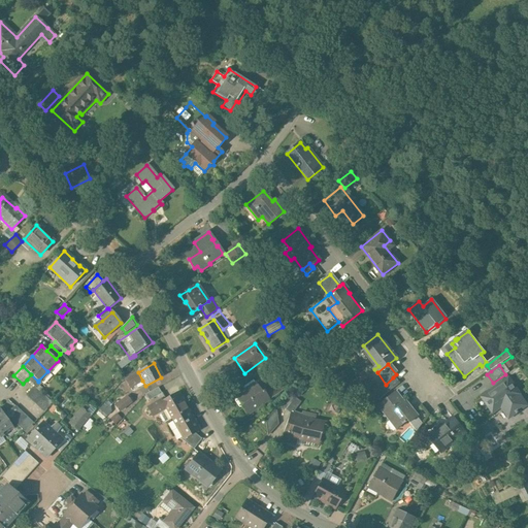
[(138,372),(125,378),(130,388),(142,381),(138,372)]
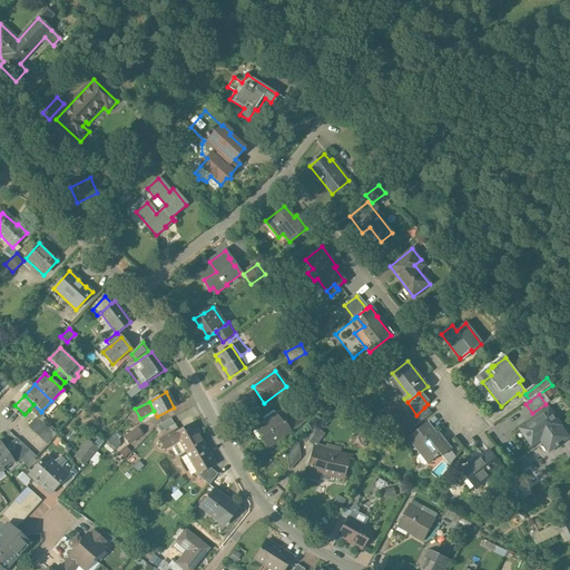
[(41,412),(33,404),(29,410),(37,416),(39,419),(45,413),(41,411),(41,412)]
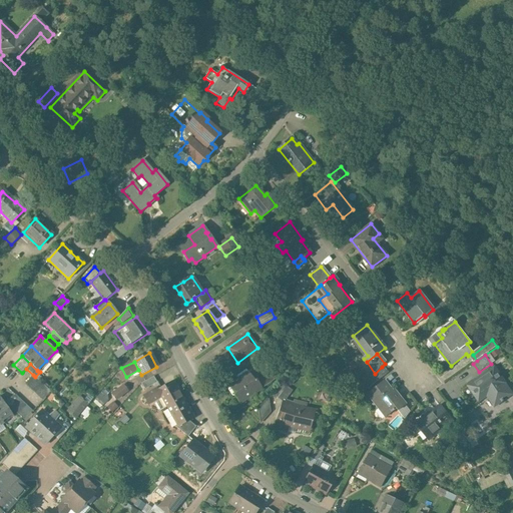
[(375,374),(365,384),(369,389),(387,374),(382,367),(375,374)]
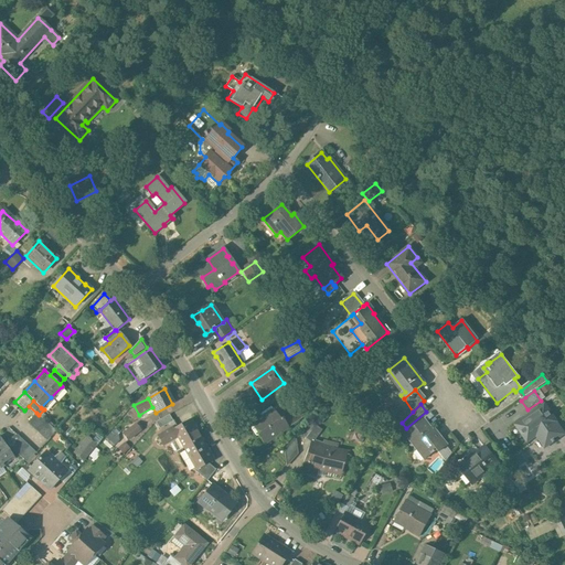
[(302,405),(283,418),(289,428),(309,414),(302,405)]
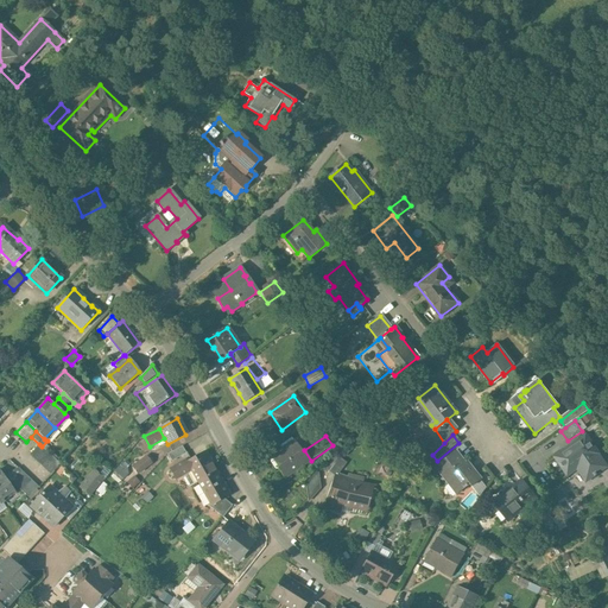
[(600,456),(586,436),(555,457),(568,475),(577,469),(587,481),(606,468),(599,456),(600,456)]
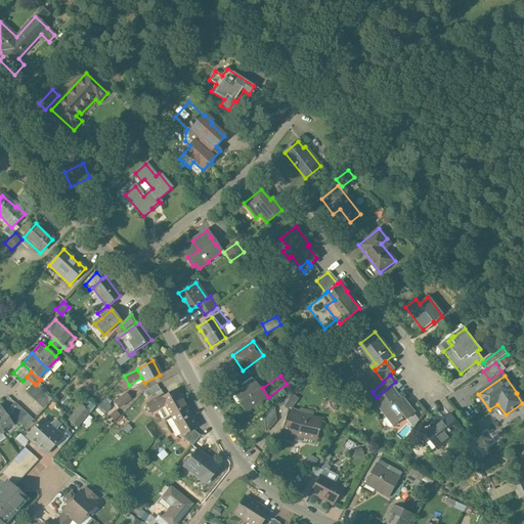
[(254,380),(233,394),(239,403),(245,412),(268,397),(262,388),(260,389),(254,380)]
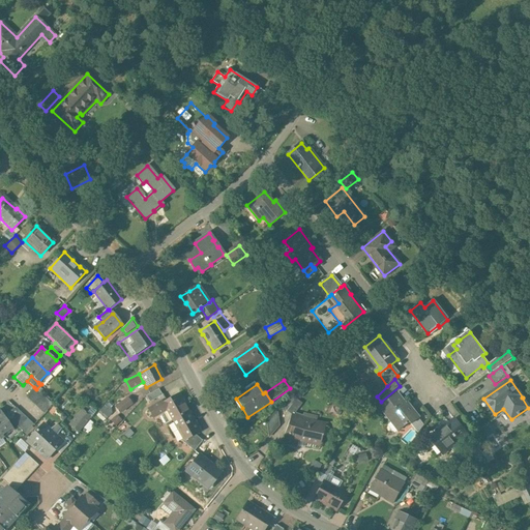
[(34,387),(26,396),(30,401),(38,391),(36,389),(34,387)]
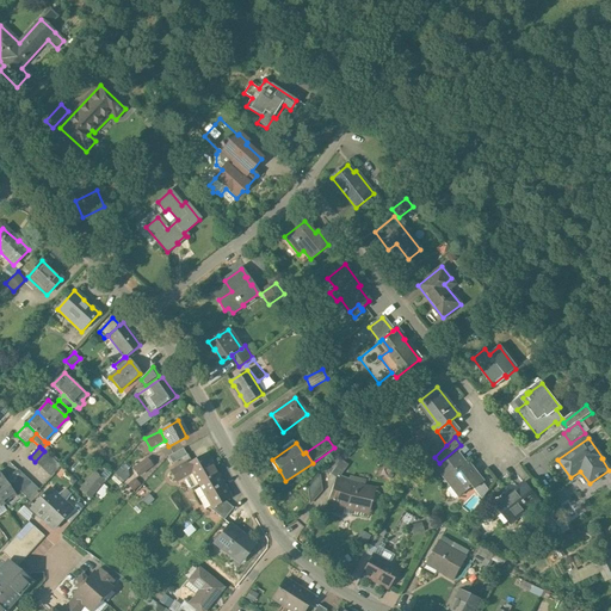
[(183,450),(168,457),(173,466),(186,457),(183,450)]
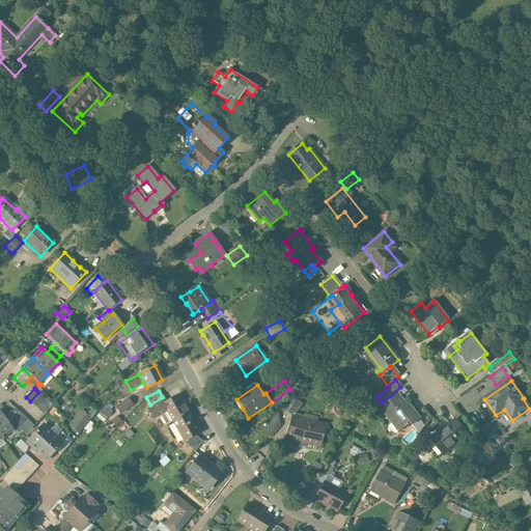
[(38,392),(30,401),(35,406),(44,396),(38,392)]
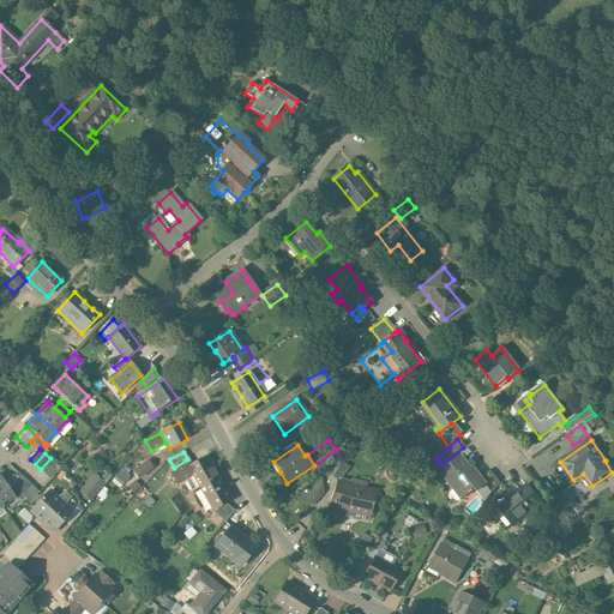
[(208,456),(186,469),(191,477),(193,475),(200,488),(211,482),(210,481),(218,476),(208,456)]
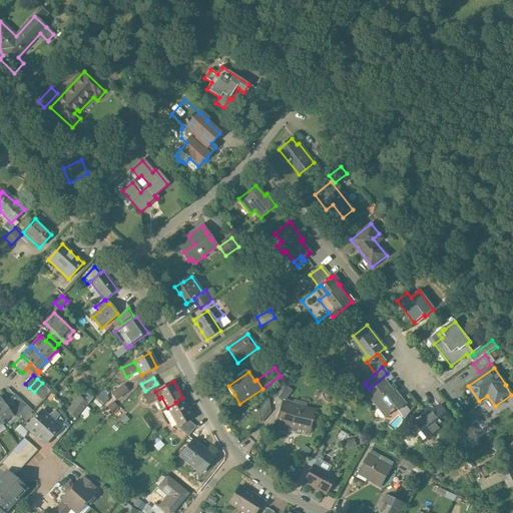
[(406,406),(395,391),(393,393),(385,382),(370,393),(382,407),(380,409),(386,417),(393,412),(393,413),(396,411),(396,410),(397,409),(399,411),(406,406)]
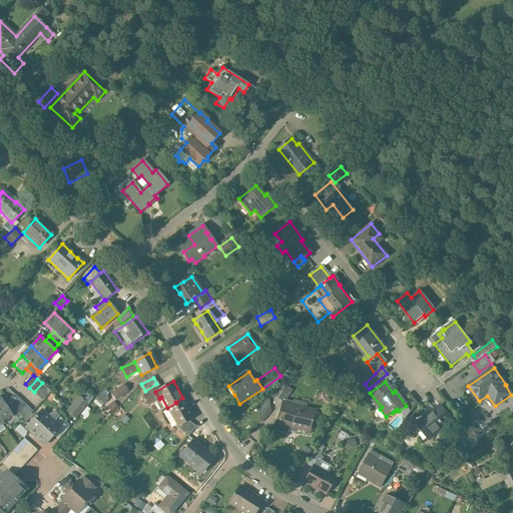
[(42,383),(34,392),(38,396),(46,387),(42,383)]
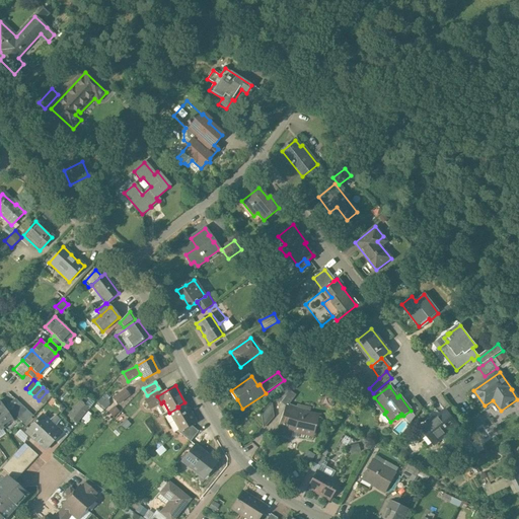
[(126,390),(113,399),(117,404),(129,396),(126,390)]
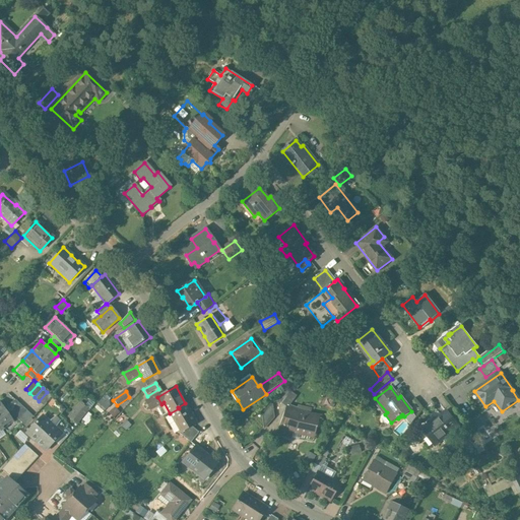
[(47,392),(39,401),(44,405),(52,397),(47,392)]
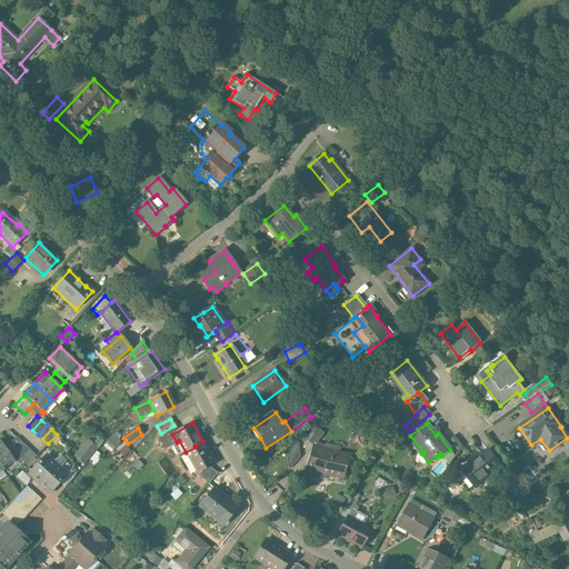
[(323,433),(317,429),(308,441),(315,446),(323,433)]
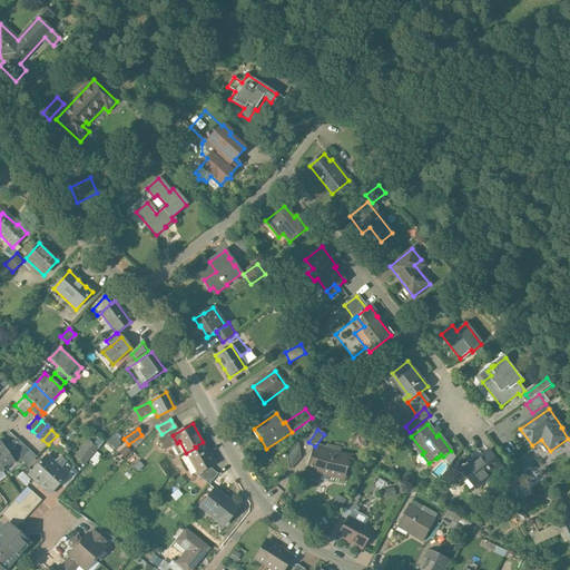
[(108,442),(118,448),(121,439),(112,433),(108,442)]
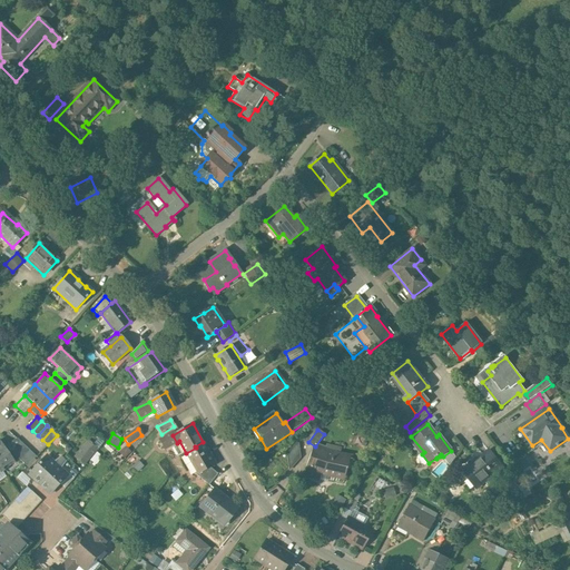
[(17,439),(5,448),(10,455),(12,453),(21,443),(17,439)]
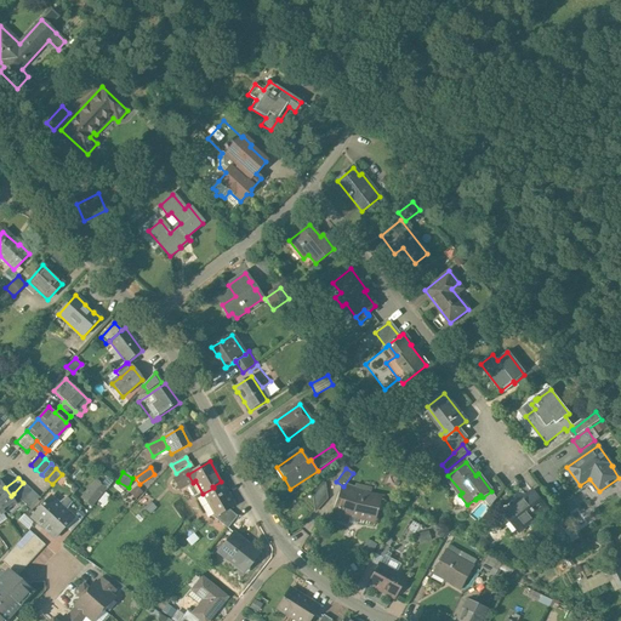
[(5,488),(0,480),(0,510),(0,511),(15,501),(11,496),(5,488)]
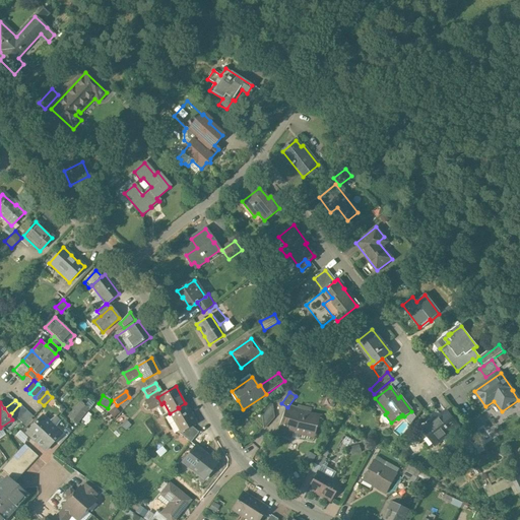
[(88,409),(81,403),(69,417),(76,424),(88,409)]
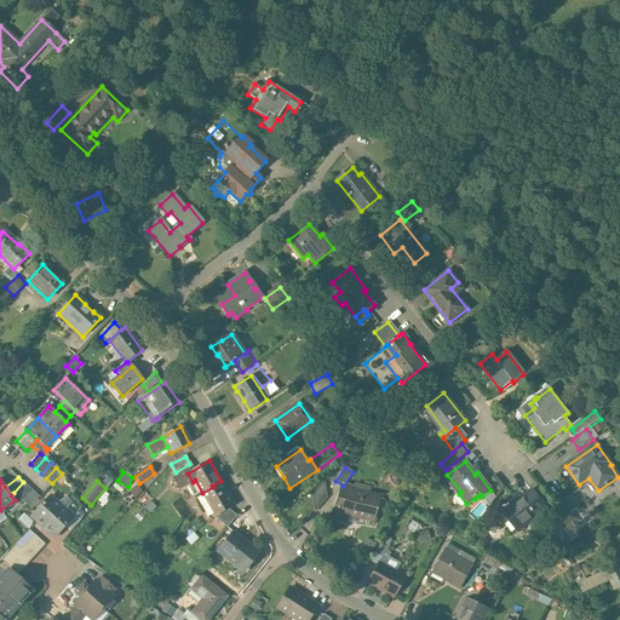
[(220,481),(212,486),(213,487),(202,493),(216,516),(229,509),(235,505),(220,481)]
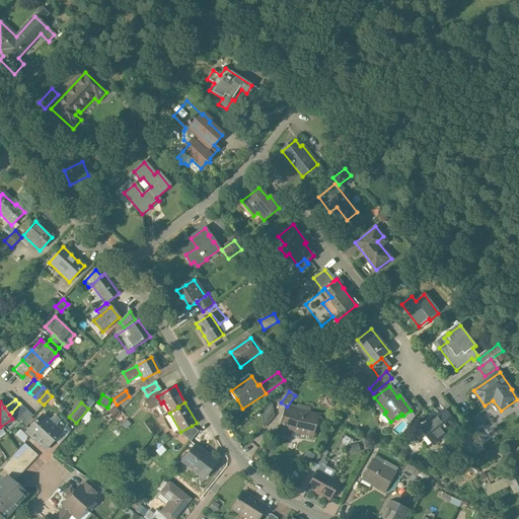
[(19,403),(11,413),(15,417),(24,408),(19,403)]
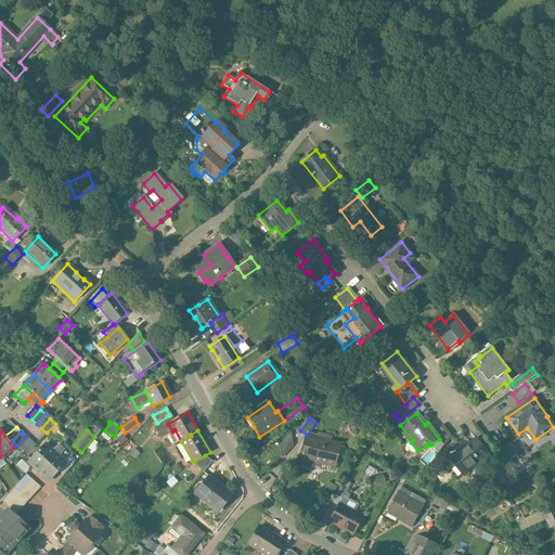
[(291,433),(280,443),(282,457),(293,446),(291,433)]
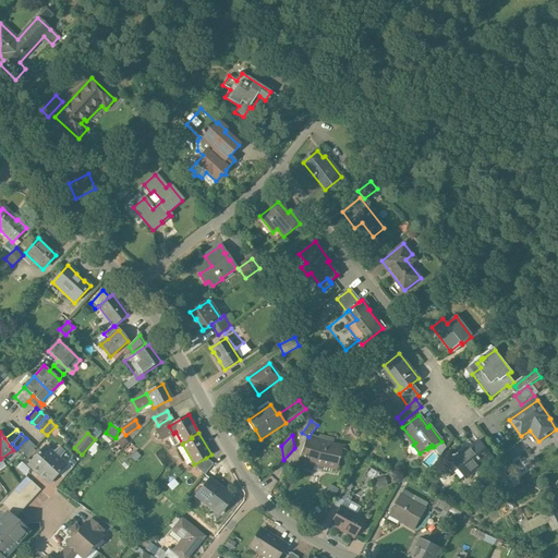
[(117,440),(122,447),(129,441),(123,436),(117,440)]
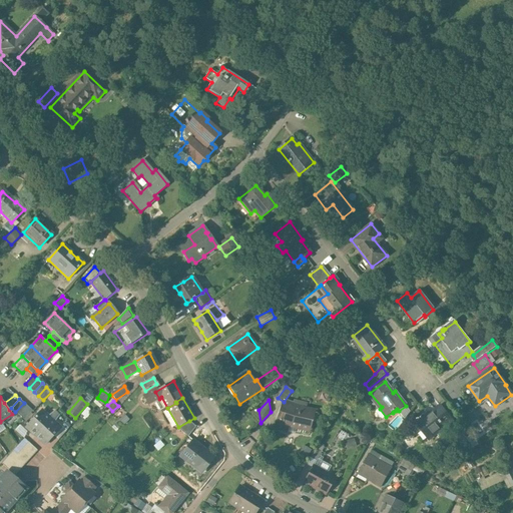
[(24,403),(15,412),(20,416),(28,407),(24,403)]
